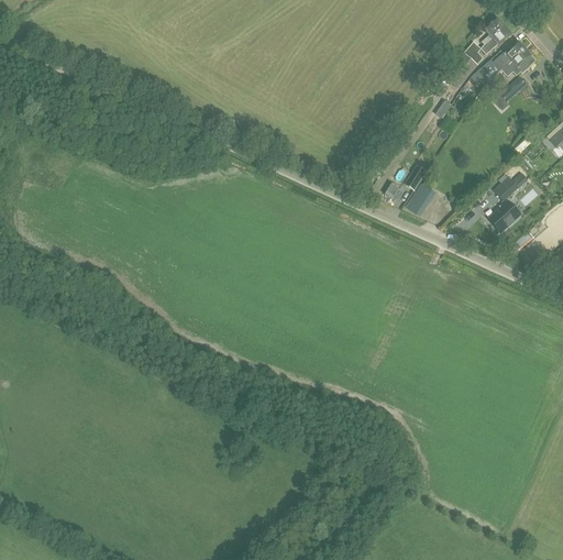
[(489,33),(481,41),(484,44),(492,36),(505,25),(498,17),(485,29),(489,33)]
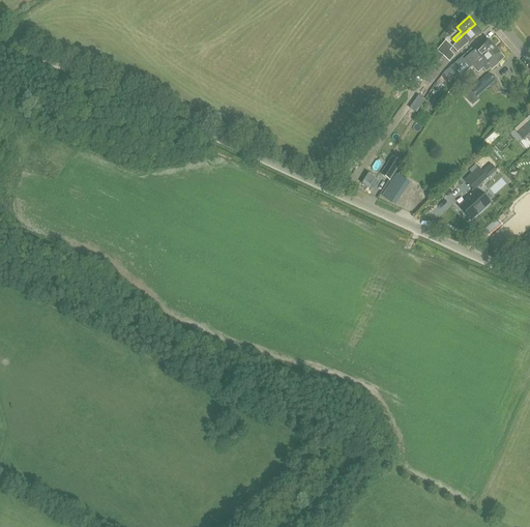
[(455,41),(452,45),(458,50),(468,40),(470,42),(482,31),(475,24),(463,34),(455,41)]
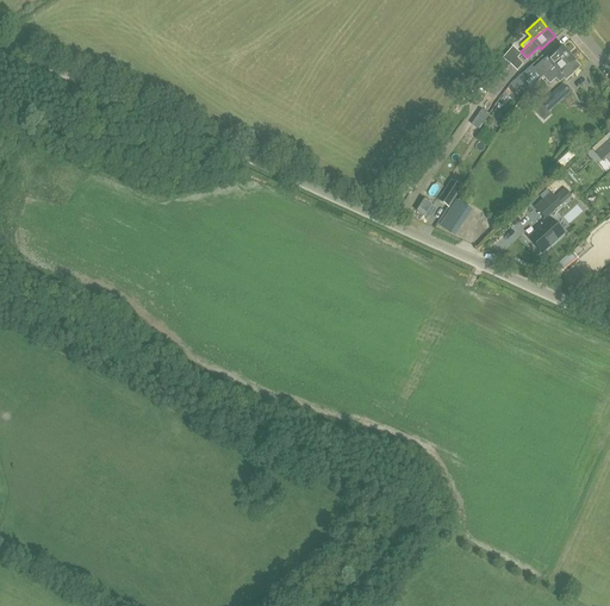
[(543,75),(571,51),(562,42),(533,68),(529,64),(515,77),(510,81),(515,87),(520,82),(533,72),(539,79),(542,75),(543,75)]
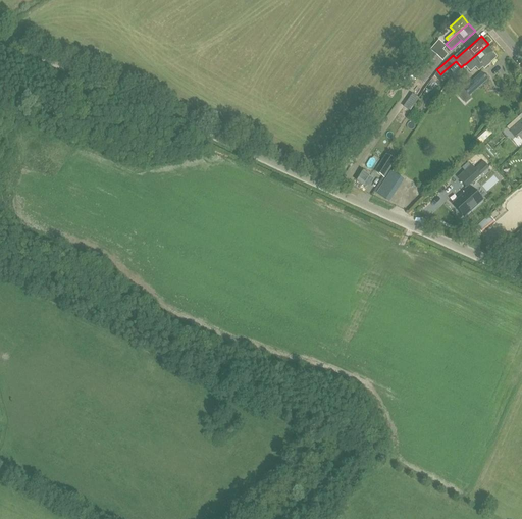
[(488,44),(465,64),(471,69),(475,66),(478,69),(483,65),(484,67),(498,55),(493,51),(488,44)]
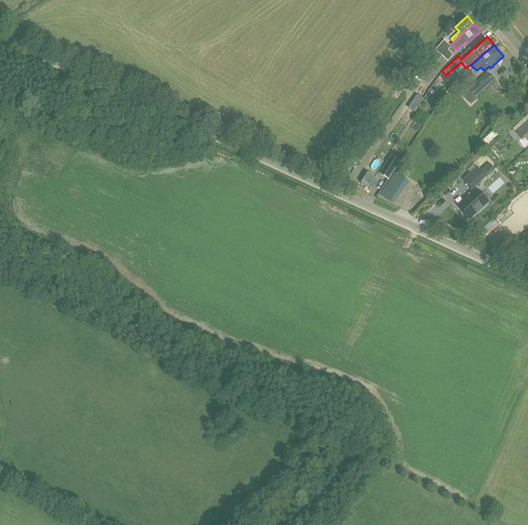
[(422,76),(441,54),(434,47),(415,70),(422,76)]
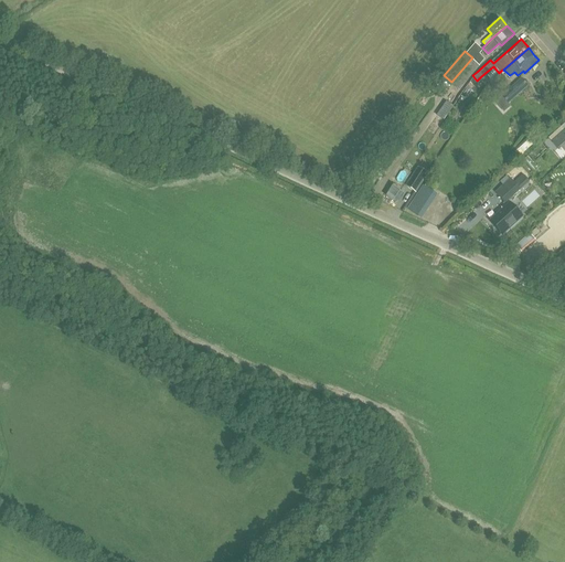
[(480,64),(472,57),(451,82),(459,88),(480,64)]
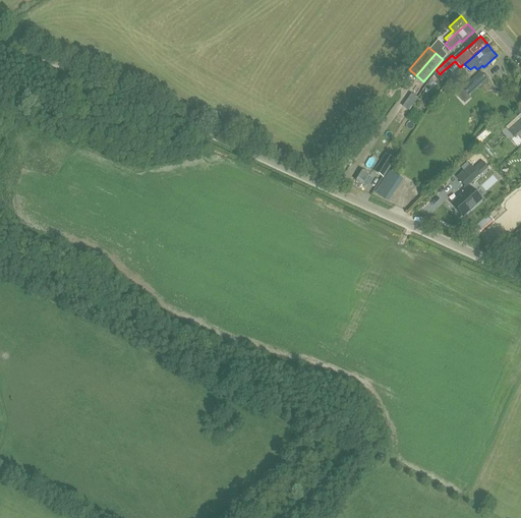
[(486,76),(480,70),(463,85),(469,92),(486,76)]
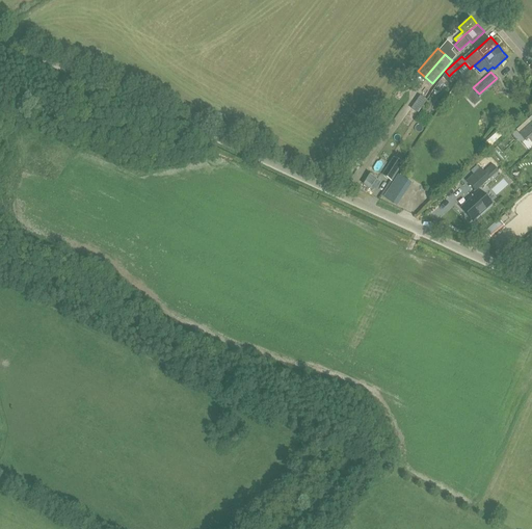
[(427,97),(420,93),(410,105),(419,110),(427,97)]
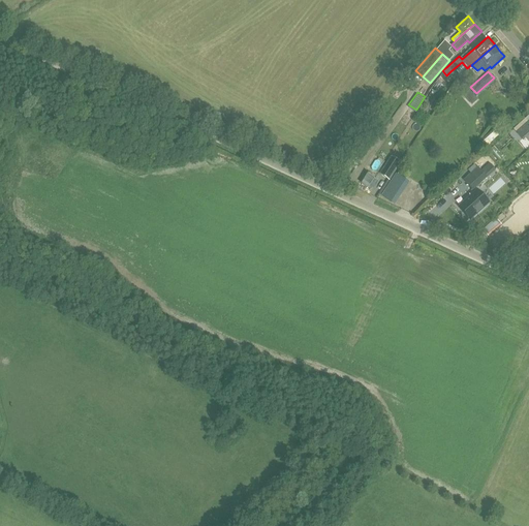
[(435,95),(431,101),(437,105),(442,97),(438,94),(435,95)]
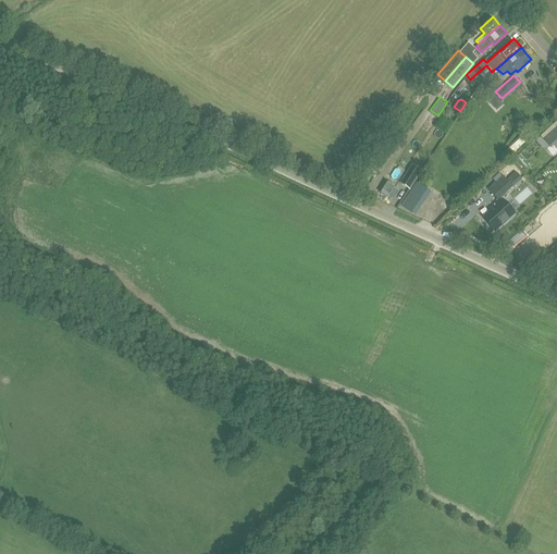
[(556,124),(544,137),(549,144),(552,142),(556,136),(556,124)]
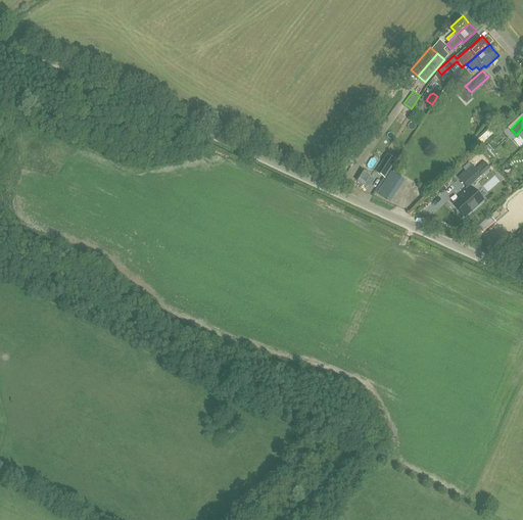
[(387,152),(376,170),(385,176),(397,158),(387,152)]
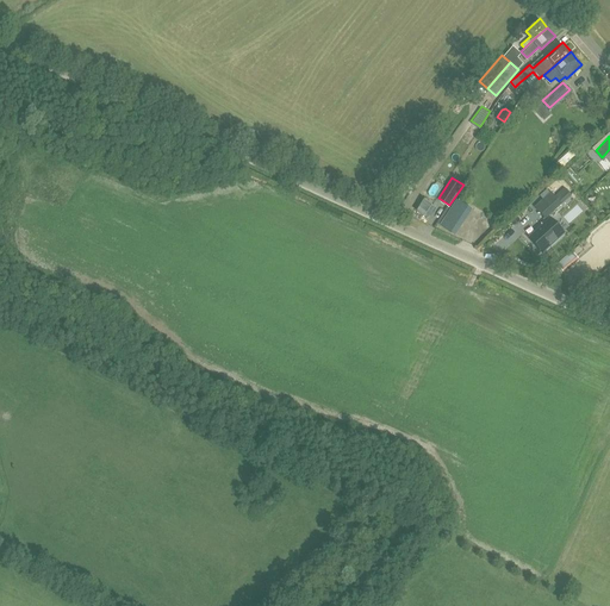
[(543,198),(551,191),(547,186),(540,193),(543,198)]
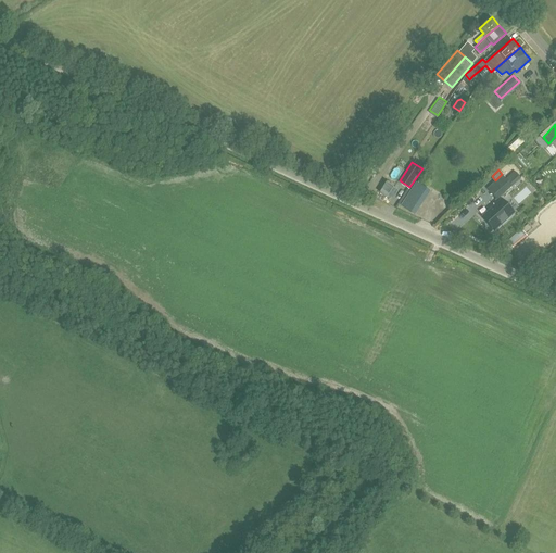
[(502,174),(488,187),(496,197),(510,184),(502,174)]
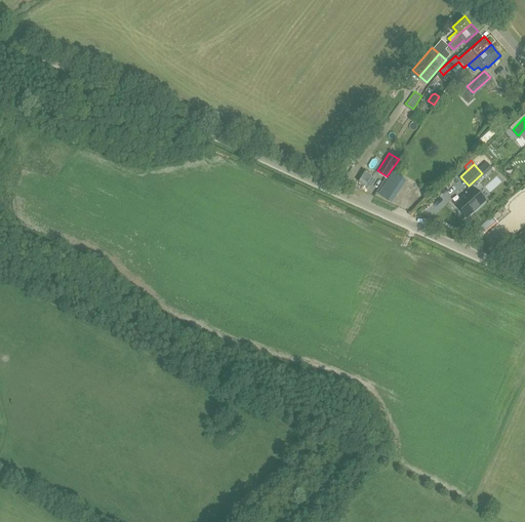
[(393,169),(382,185),(394,193),(404,177),(393,169)]
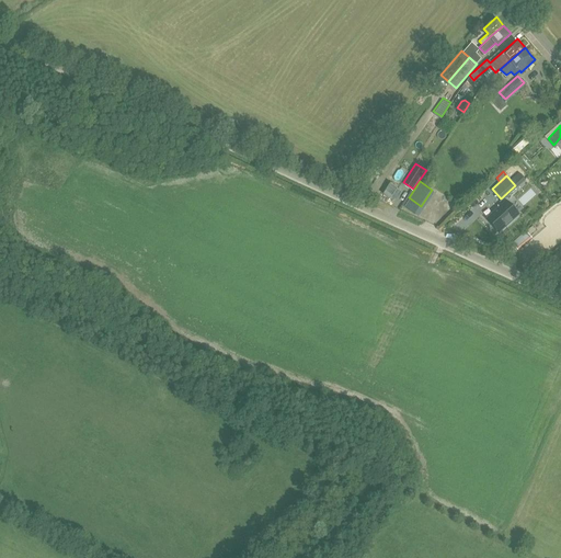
[(506,200),(487,217),(499,230),(518,213),(506,200)]
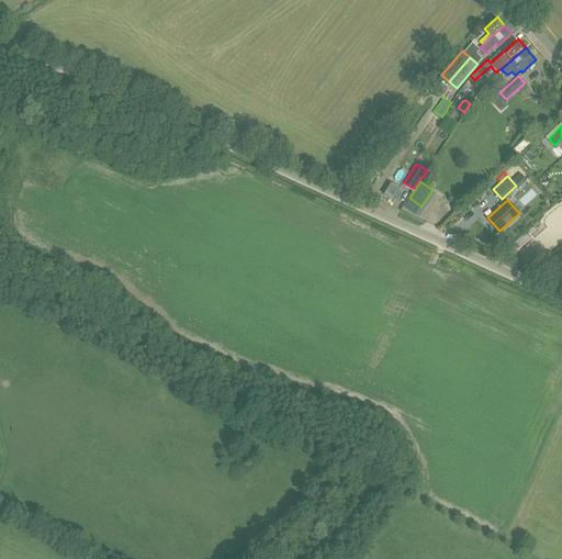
[(526,230),(520,234),(527,241),(532,236),(526,230)]
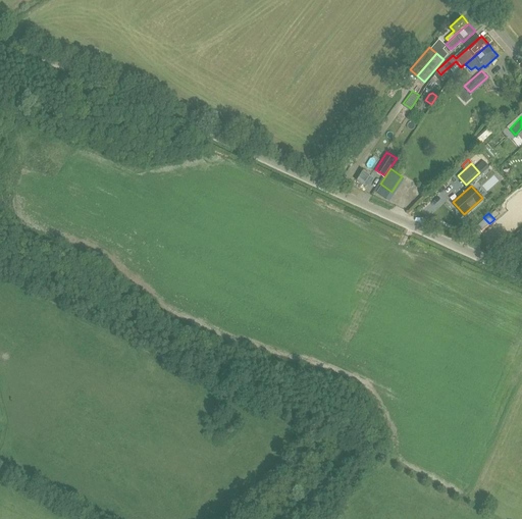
[(514,256),(521,249),(521,230),(505,246),(514,256)]
